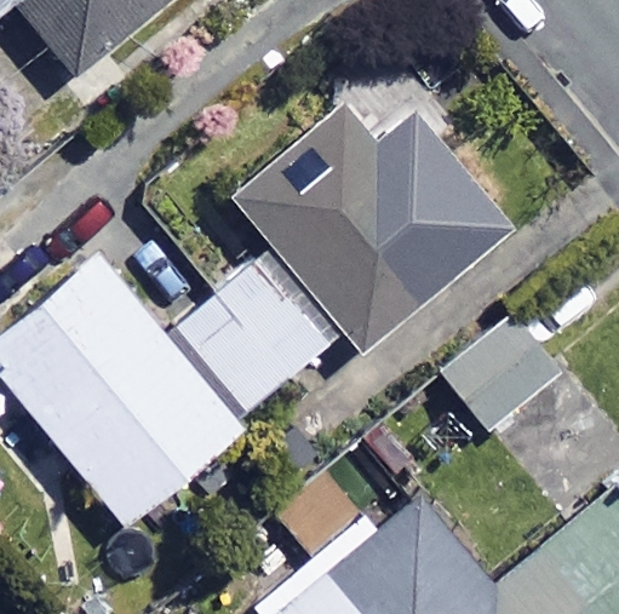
[(0,18),(16,6),(74,78),(170,0),(0,0),(0,18)]
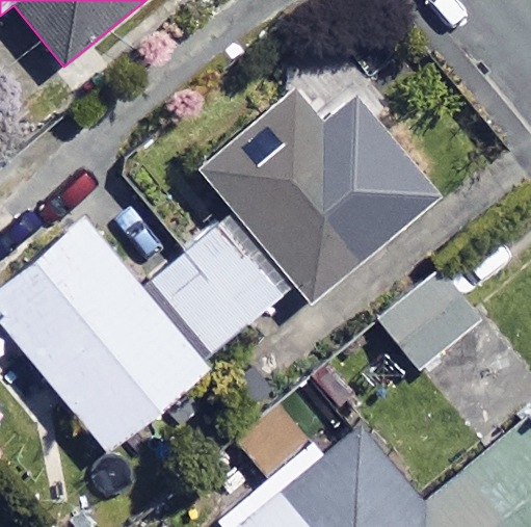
[(319,131),(290,95),(194,170),(302,308),(432,204),(353,104),(319,131)]
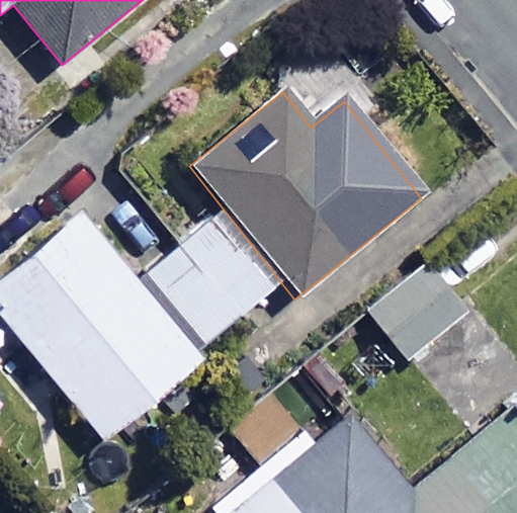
[(201,362),(81,216),(0,281),(0,314),(104,442),(201,362)]
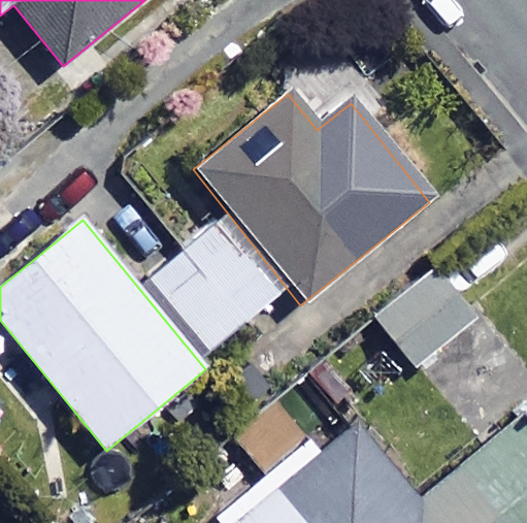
[(275,296),(213,224),(147,280),(209,353),(275,296)]
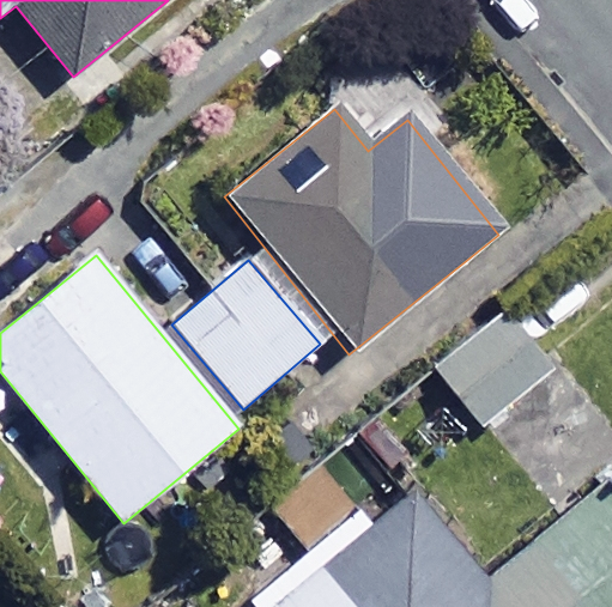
[(504,305),(431,362),(484,429),(556,372),(504,305)]
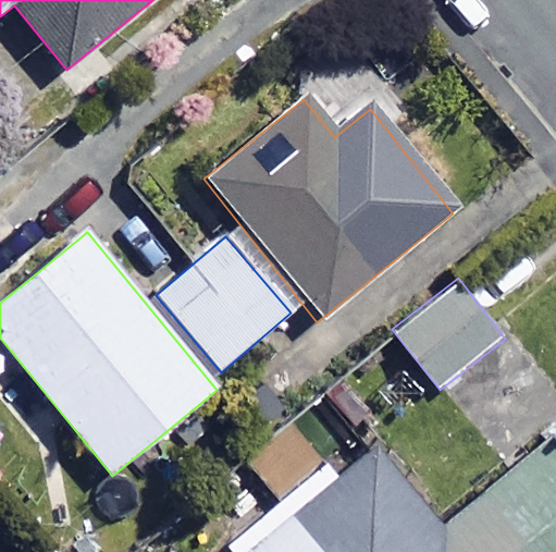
[(342,479),(292,519),(318,551),(555,551),(555,439),(547,446),(540,437),(439,519),(380,448),(342,479)]
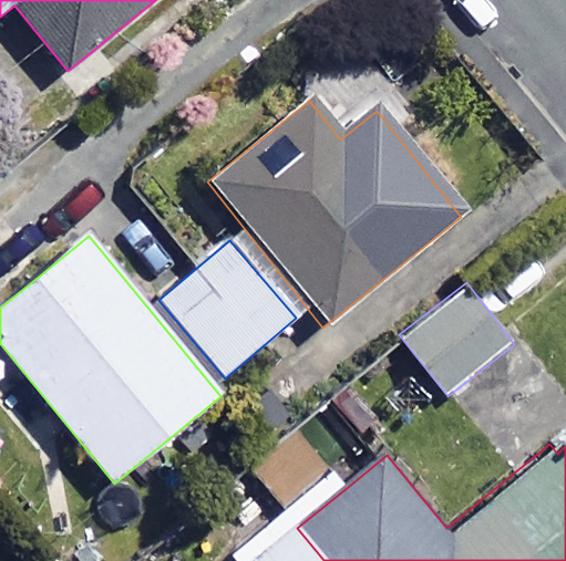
[(256,560),(297,528),(348,487),(333,468),(309,488),(283,457),(253,481),(278,513),(227,554),(233,560),(256,560)]
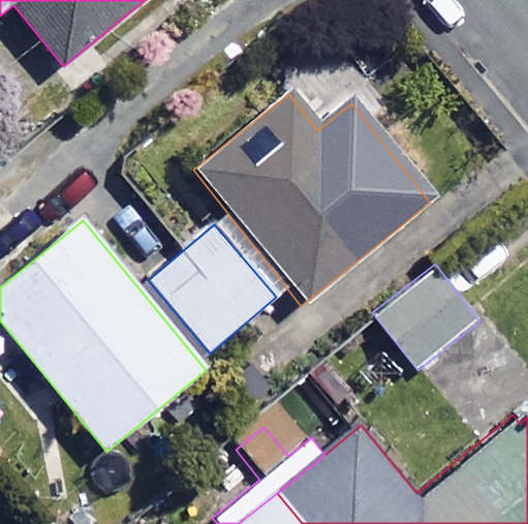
[(302,523),(277,493),(239,523),(302,523)]
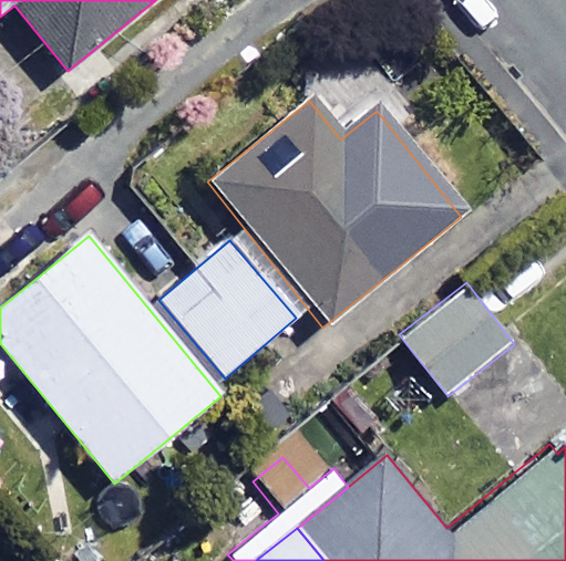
[(98,560),(89,548),(71,560),(98,560)]
